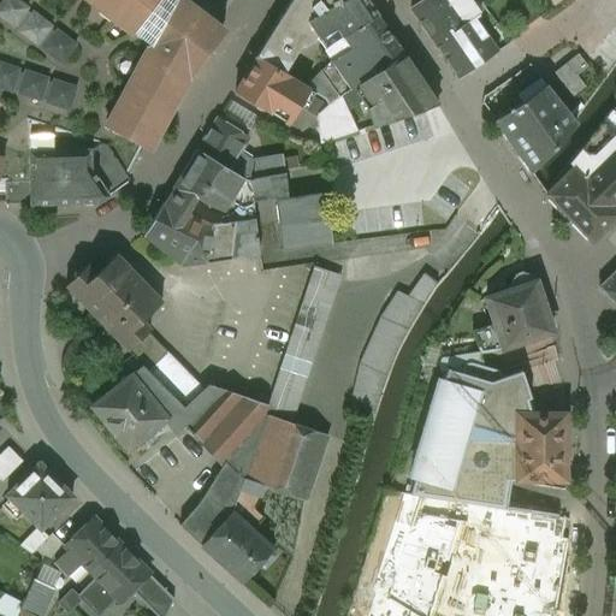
[(135,34),(89,0),(0,0),(0,161),(4,163),(0,173),(0,181),(6,182),(30,181),(29,123),(59,134),(59,135),(99,144),(106,146),(125,175),(141,147),(136,144),(135,148),(131,146),(132,143),(105,128),(149,46),(135,34)]
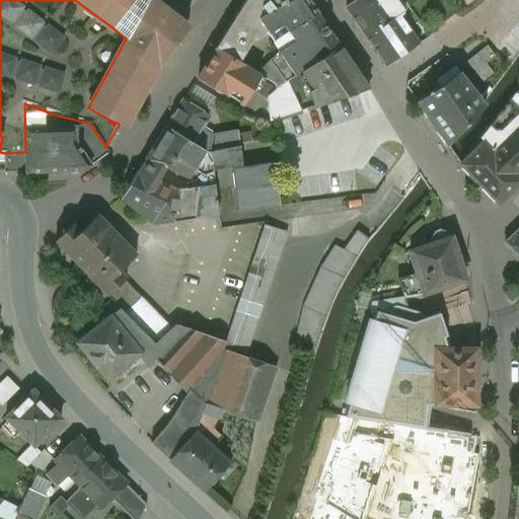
[(135,0),(75,0),(114,28),(135,0)]
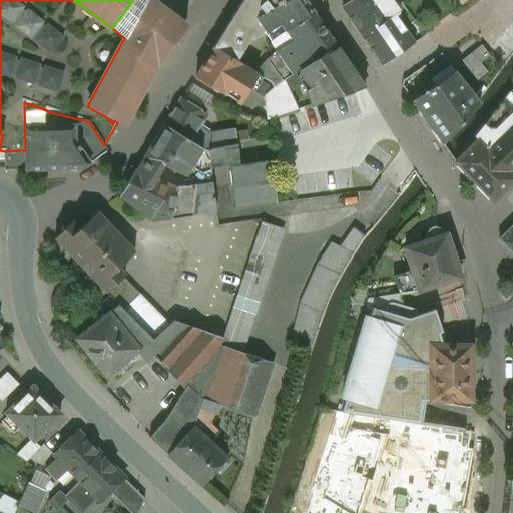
[(144,0),(124,38),(87,106),(110,119),(109,121),(112,123),(113,120),(117,122),(123,125),(156,63),(159,65),(162,61),(161,60),(170,48),(171,48),(174,45),(173,44),(185,28),(178,23),(178,22),(149,0),(144,0)]
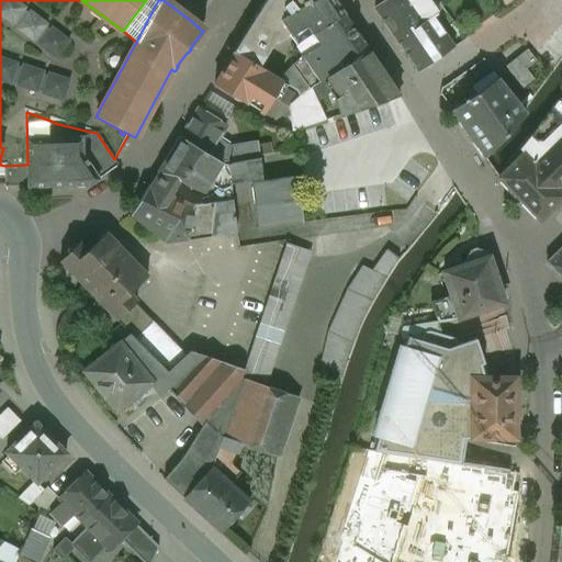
[(263,0),(233,52),(258,67),(276,41),(279,43),(291,36),(280,20),(295,10),(314,0),(263,0)]
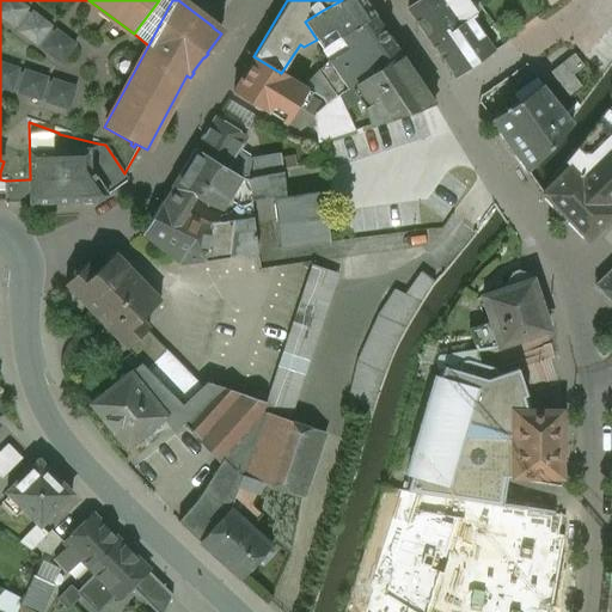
[(342,0),(322,11),(305,22),(317,40),(337,26),(343,36),(374,17),(362,0),(342,0)]
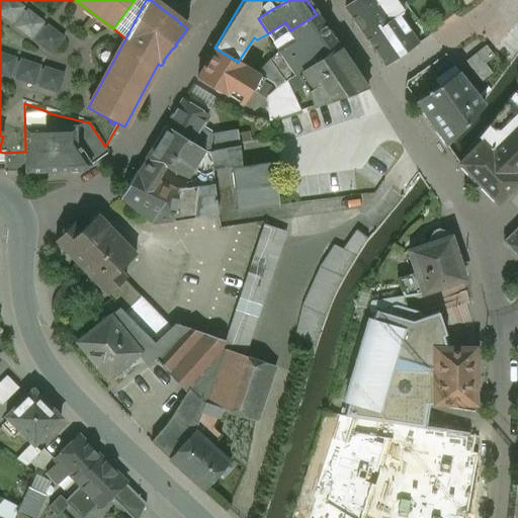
[(355,0),(345,8),(366,38),(402,12),(393,0),(355,0)]
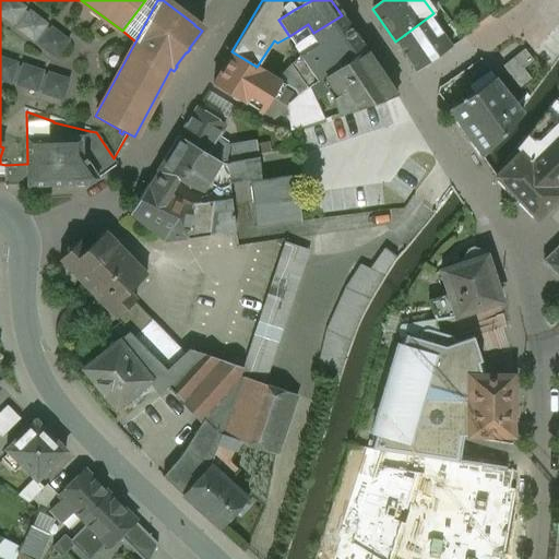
[(433,13),(395,42),(416,72),(451,48),(430,18),(435,15),(433,13)]
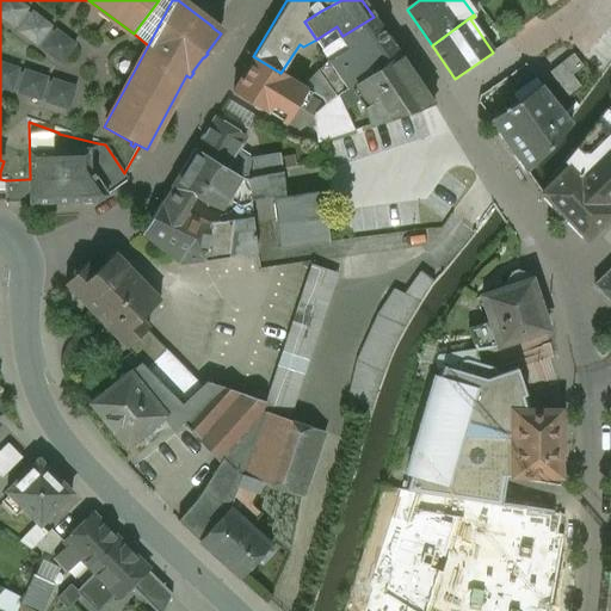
[(343,36),(322,48),(329,59),(312,92),(322,98),(325,104),(337,96),(345,90),(355,84),(399,54),(374,17),(343,36)]
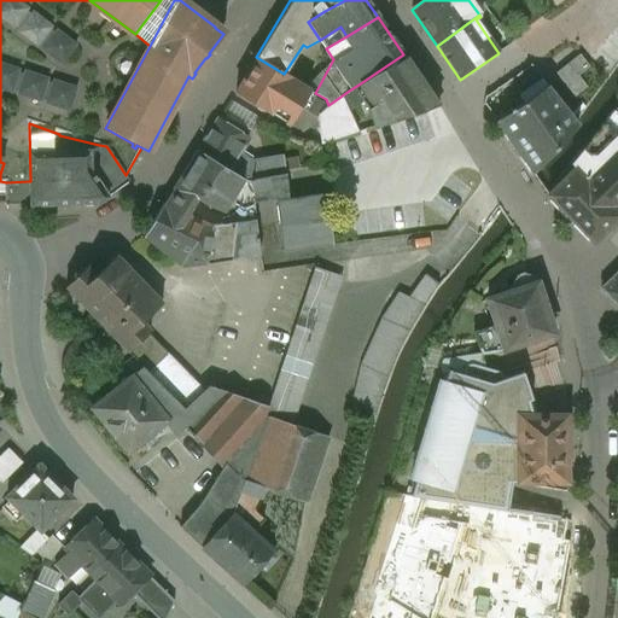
[(403,54),(359,85),(373,106),(369,110),(373,129),(439,106),(403,54)]
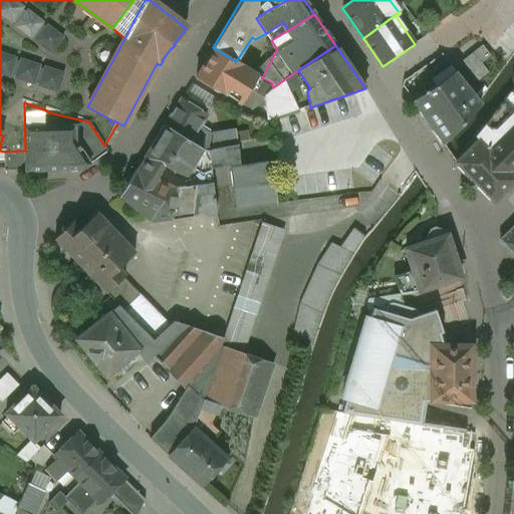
[(482,46),(463,61),(478,80),(487,73),(480,63),(489,56),(482,46)]
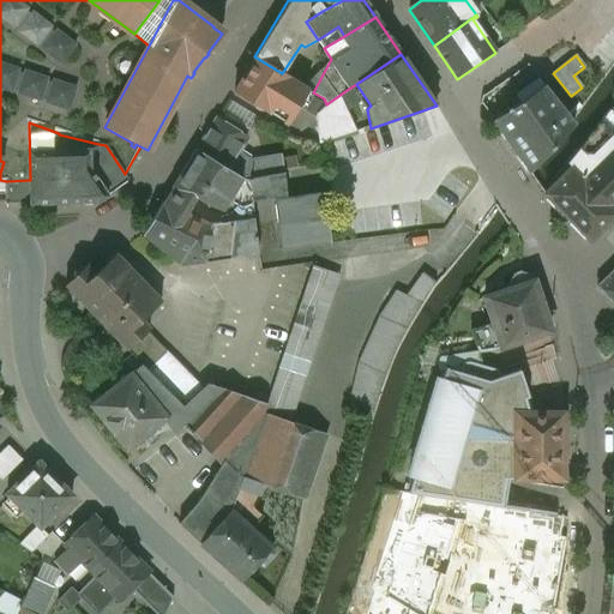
[(282,73),(254,56),(233,92),(268,113),(269,113),(289,78),(282,73)]
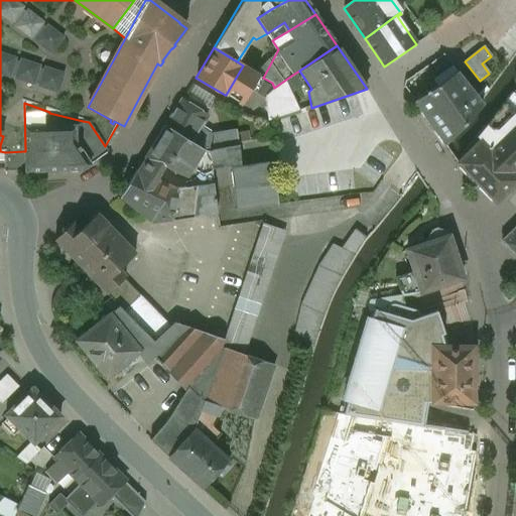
[(258,75),(243,66),(226,95),(240,105),(258,75)]
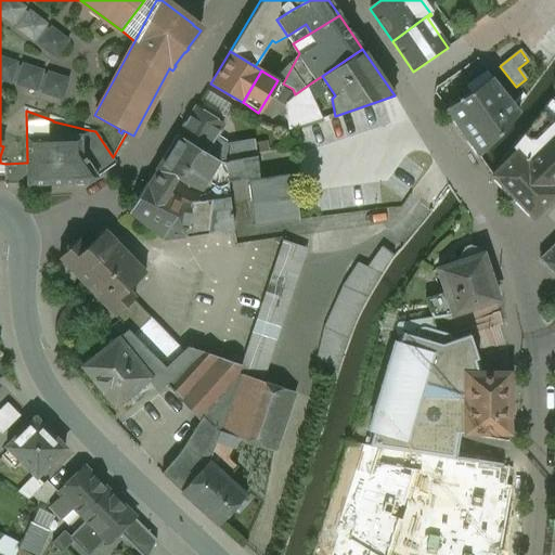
[(518,112),(491,78),(446,110),(478,156),(518,112)]
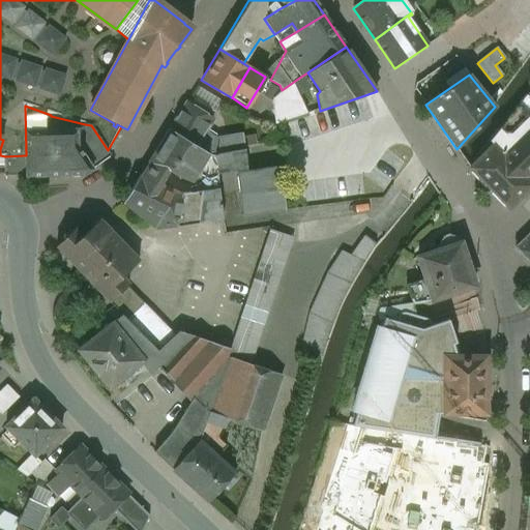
[(306,89),(299,78),(292,83),(297,95),(306,89)]
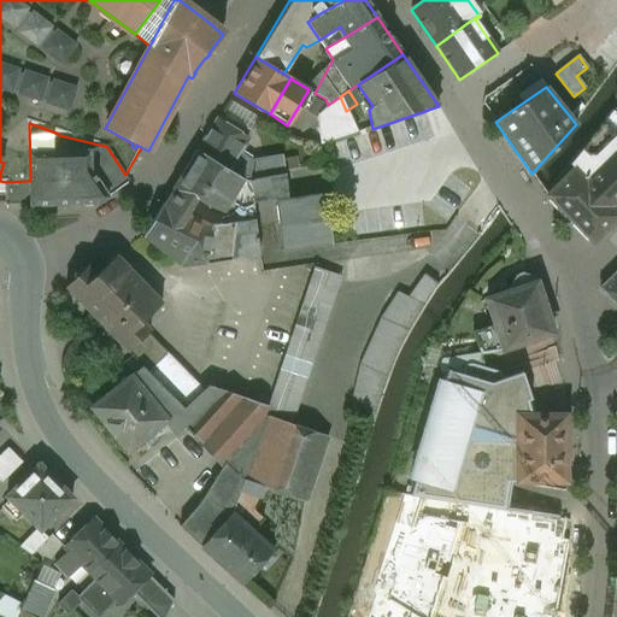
[(346,111),(340,97),(328,105),(318,115),(319,147),(356,134),(346,111)]
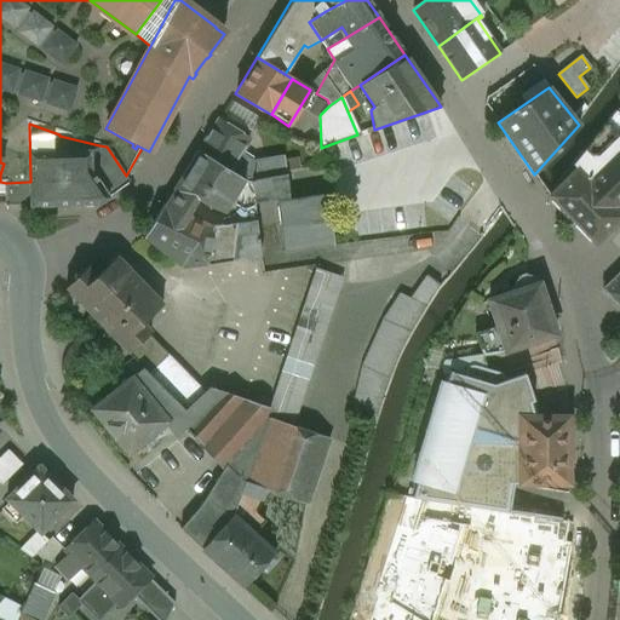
[(619,207),(619,115),(615,112),(572,166),(577,170),(578,170),(618,210),(619,207)]
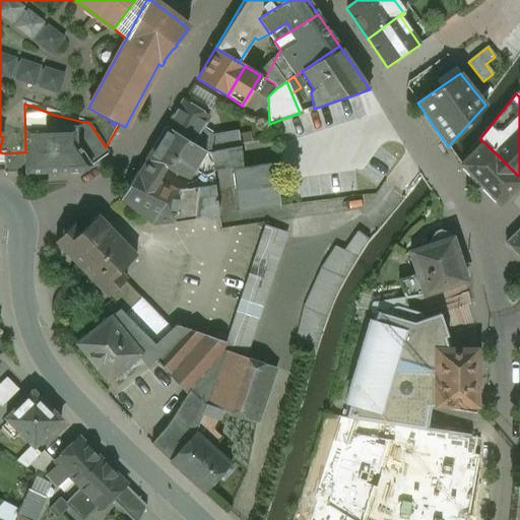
[(209,117),(183,101),(167,127),(203,151),(212,152),(241,148),(238,132),(211,137),(201,130),(209,117)]
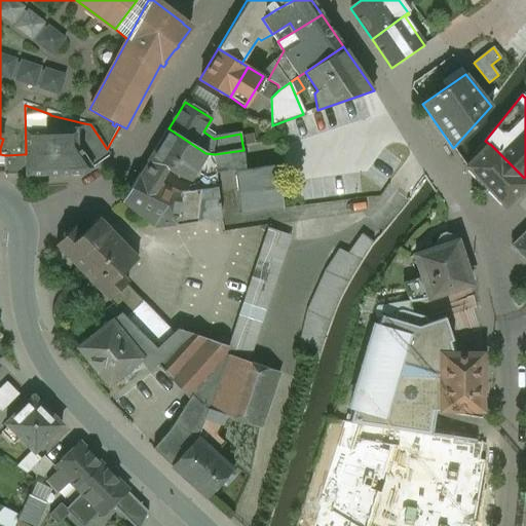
[(50,114),(25,105),(26,154),(27,175),(84,173),(108,156),(110,153),(107,149),(90,124),(84,123),(50,115),(50,114)]
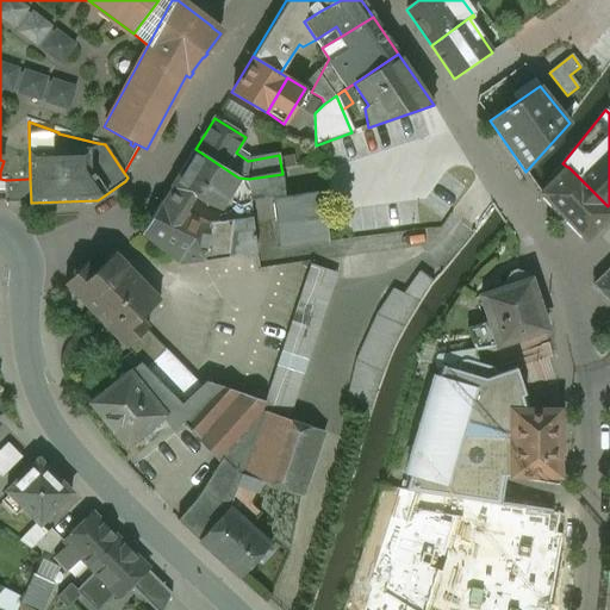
[(238,178),(195,149),(172,186),(173,187),(193,199),(194,197),(203,203),(221,210),(228,199),(240,179),(249,180),(249,179),(238,178)]
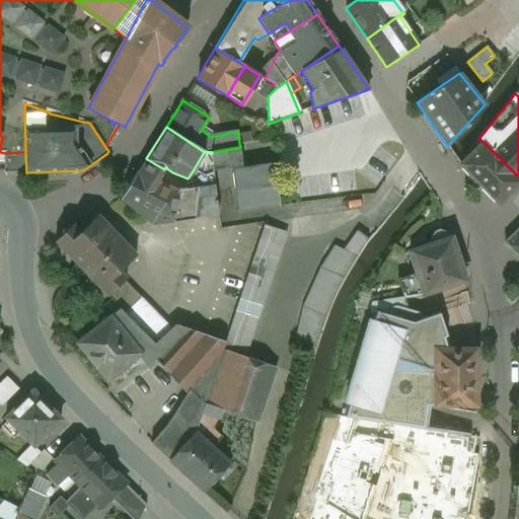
[(398,131),(387,135),(397,156),(408,151),(398,131)]
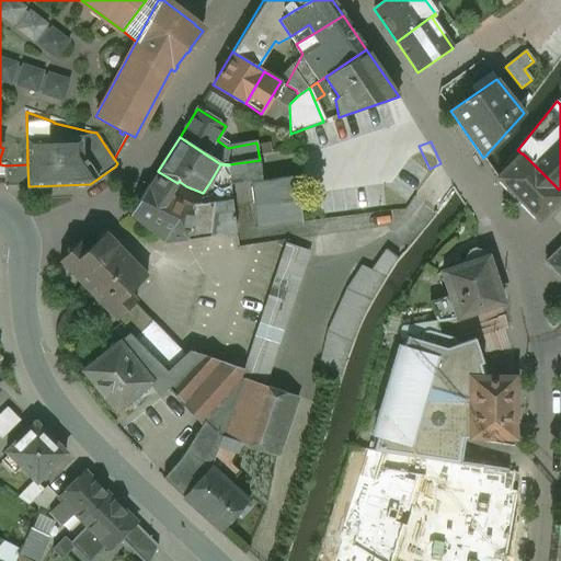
[(560,193),(559,190),(523,153),(522,153),(497,179),(539,221),(560,199),(560,193)]
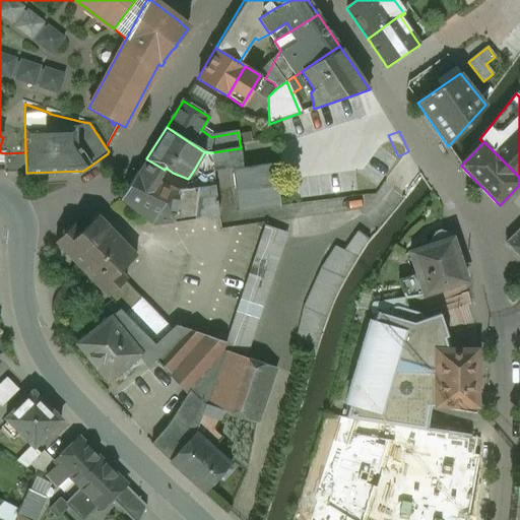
[(241,148),(212,152),(212,153),(214,169),(232,167),(238,211),(279,205),(274,164),(243,170),(241,148)]
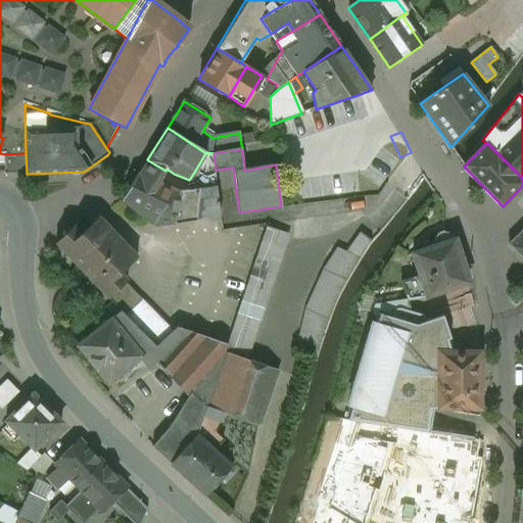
[(5,154),(4,154),(5,175),(27,174),(26,153),(5,154)]
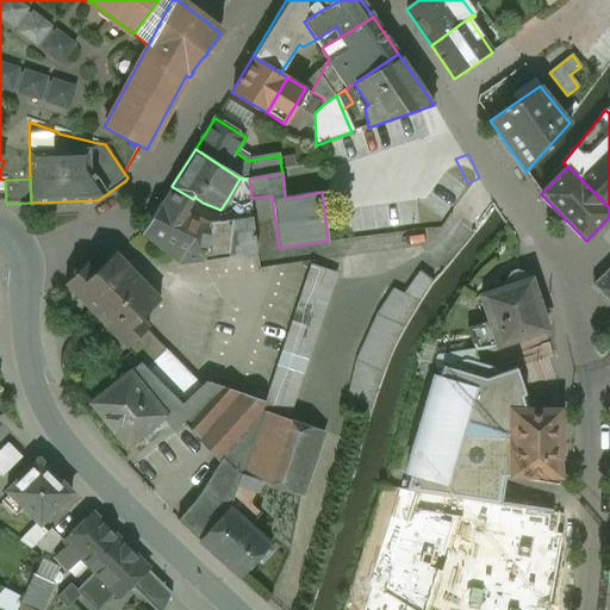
[(249,180),(240,179),(228,199),(240,207),(251,203),(251,198),(249,180)]
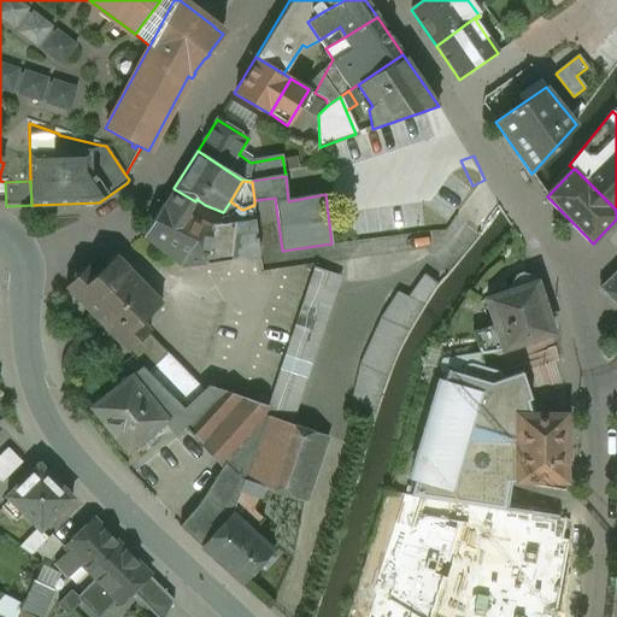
[(195,201),(175,189),(164,206),(187,216),(195,201)]
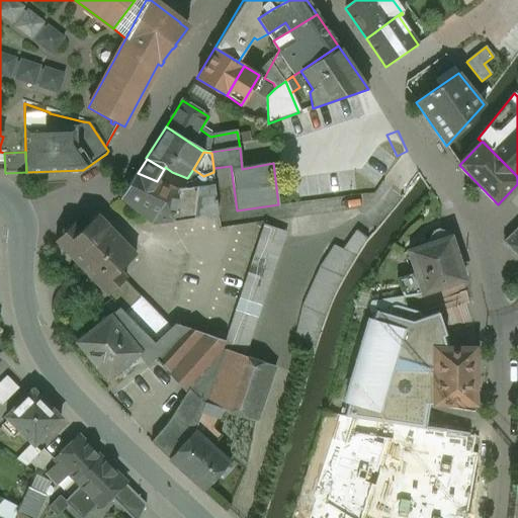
[(138,173),(121,199),(153,224),(218,213),(213,185),(177,191),(157,181),(138,173)]
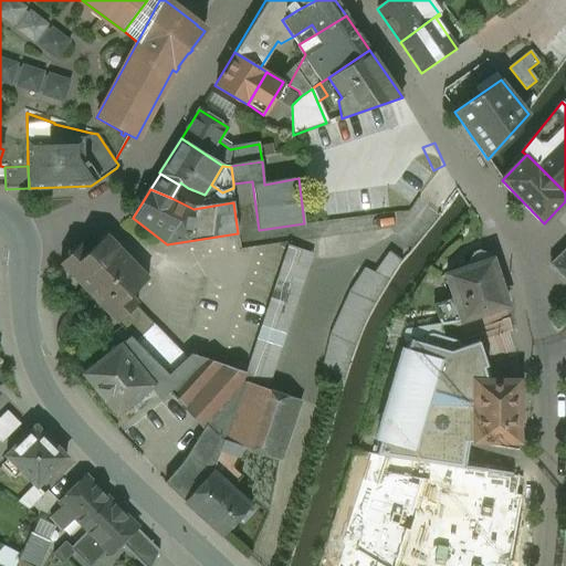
[(148,278),(106,234),(88,252),(81,244),(61,264),(117,323),(136,305),(138,304),(130,295),(148,278)]
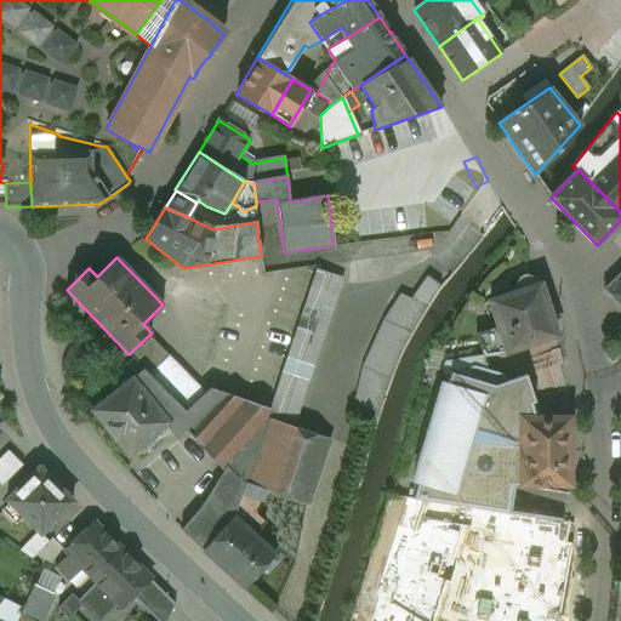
[(343,279),(317,271),(297,326),(324,336),(343,279)]
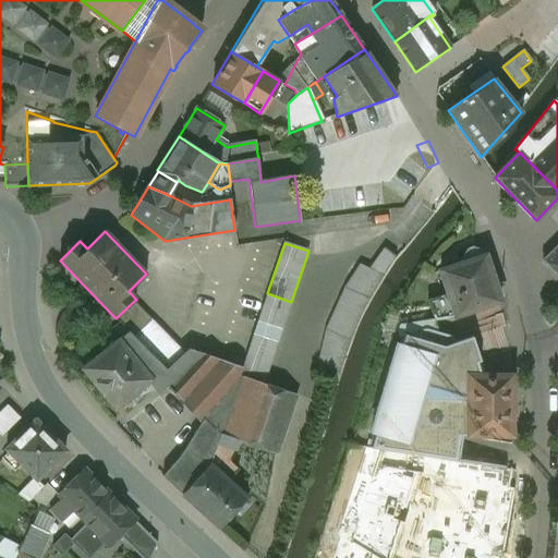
[(557,245),(543,261),(557,277),(557,245)]
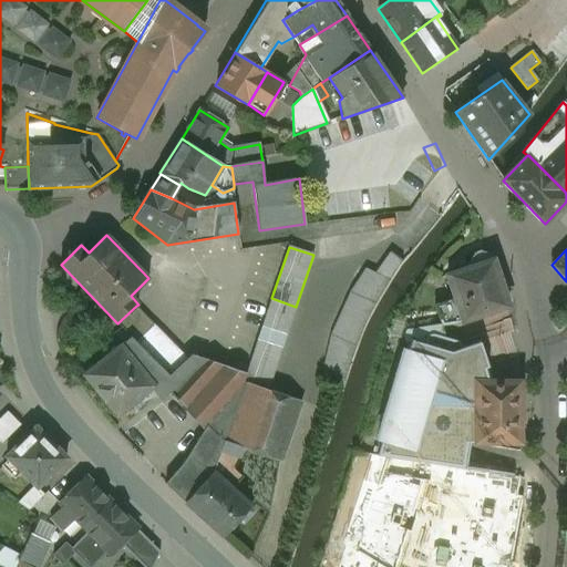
[(403,261),(391,253),(375,275),(385,279),(403,261)]
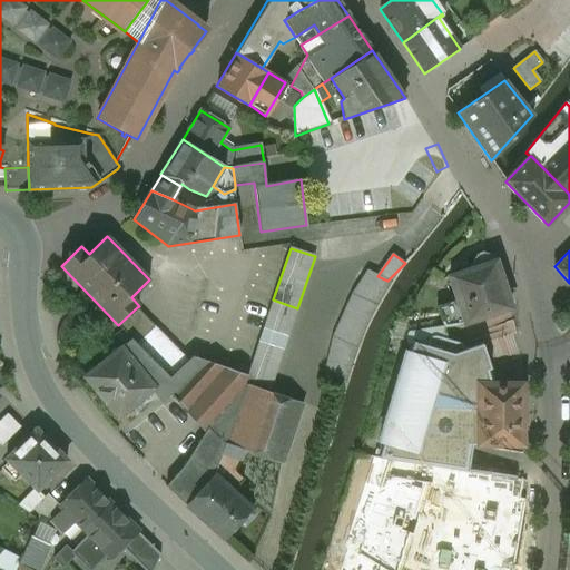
[(472,269),(449,277),(457,301),(438,307),(443,325),(460,323),(460,325),(511,308),(495,261),(492,257),(489,255),(484,254),(480,254),(475,256),(473,261),(472,265),(472,269)]
